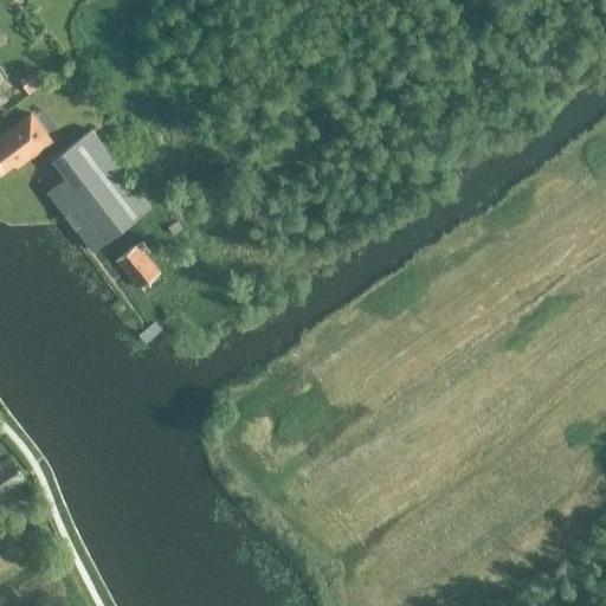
[(19,82),(28,94),(44,83),(36,70),(19,82)]
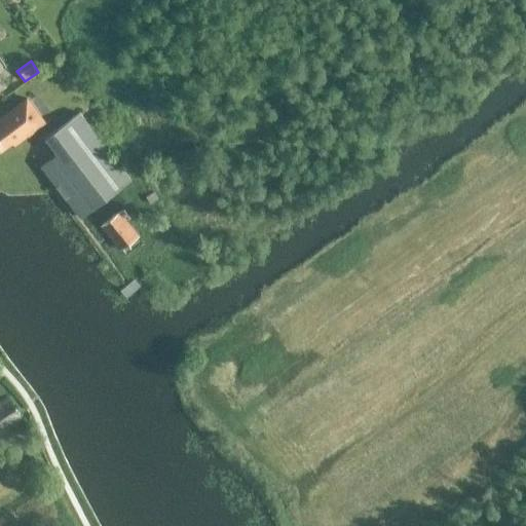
[(27,97),(0,116),(0,151),(1,153),(13,145),(14,147),(46,123),(27,97)]
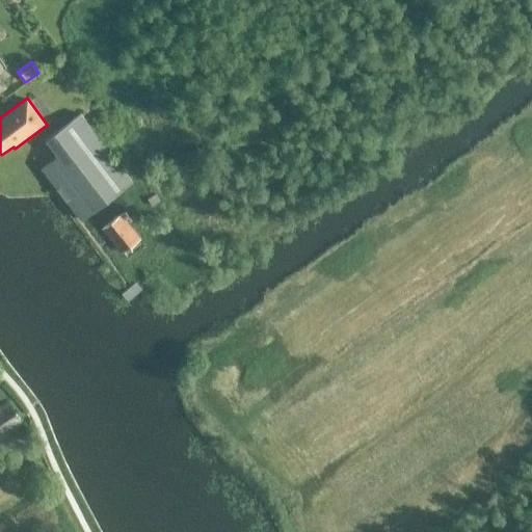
[(58,157),(42,169),(79,221),(132,183),(82,113),(47,141),(58,157)]
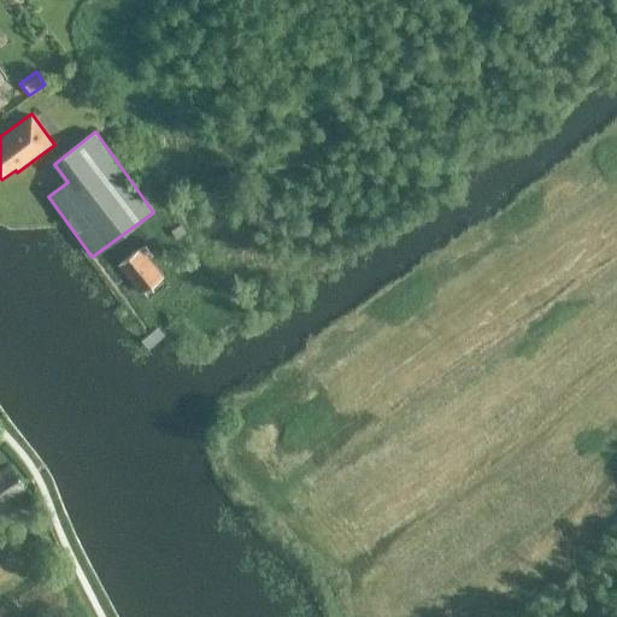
[(140,251),(121,266),(141,292),(160,277),(140,251)]
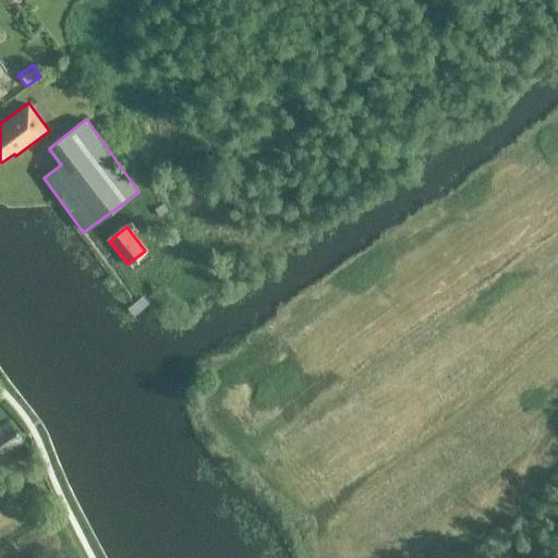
[(143,296),(128,310),(133,316),(148,303),(143,296)]
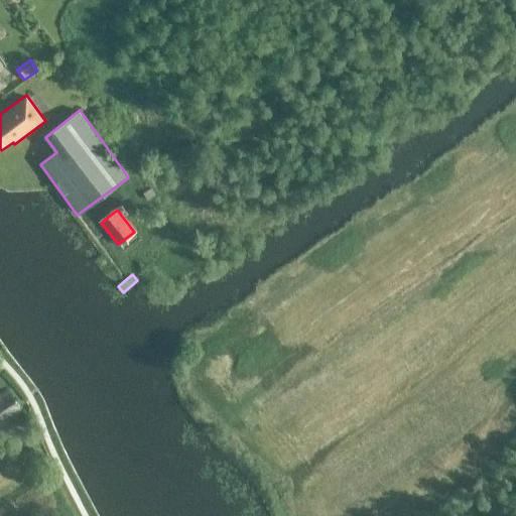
[(0,419),(18,407),(8,392),(8,391),(0,396),(0,419)]
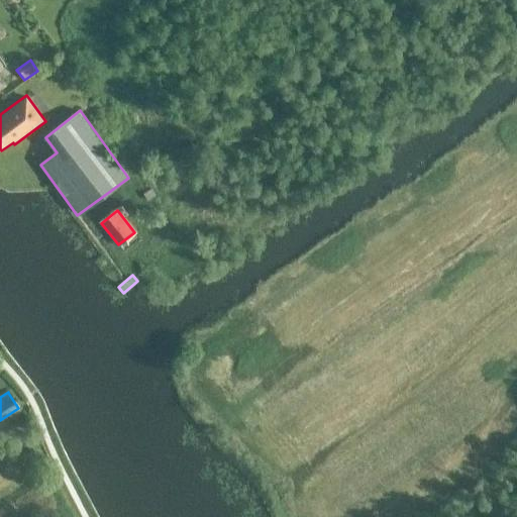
All buildings are outlined.
